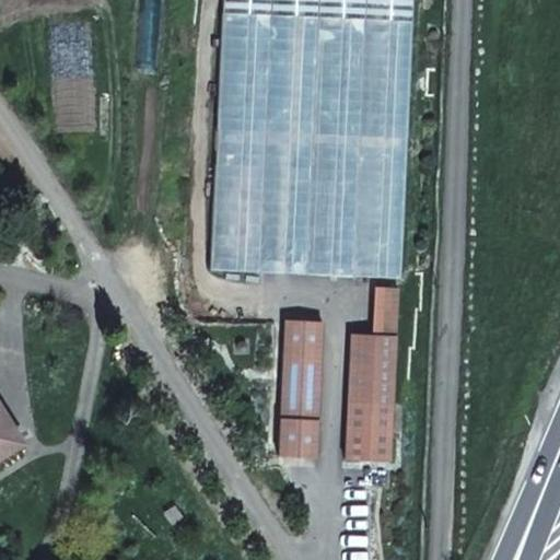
[(225,0),(212,272),(399,281),(412,0),(225,0)]
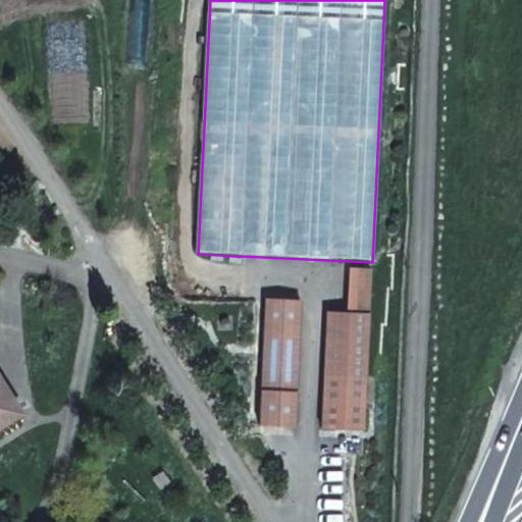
[(324,375),(367,377),(371,273),(350,272),(348,316),(327,315),(324,375)]
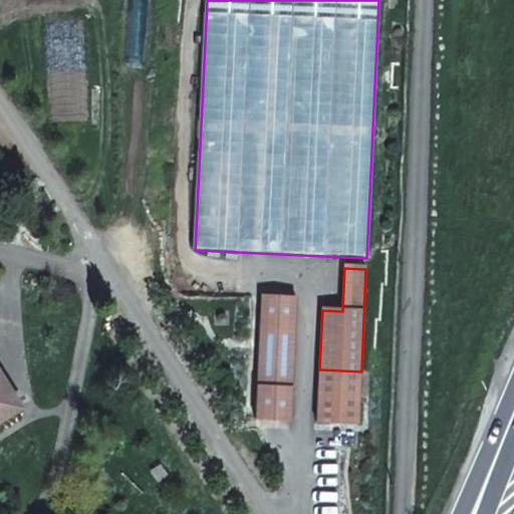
[(291,421),(297,298),(262,296),(256,420),(291,421)]
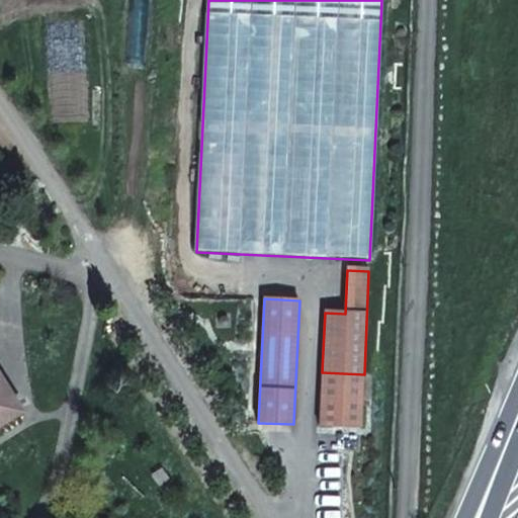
[(364,374),(322,372),(320,425),(361,427),(364,374)]
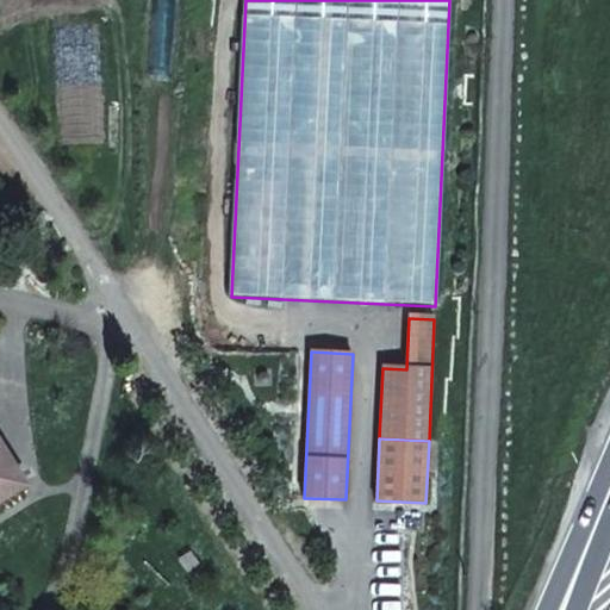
[(0,447),(0,497),(23,484),(0,447)]
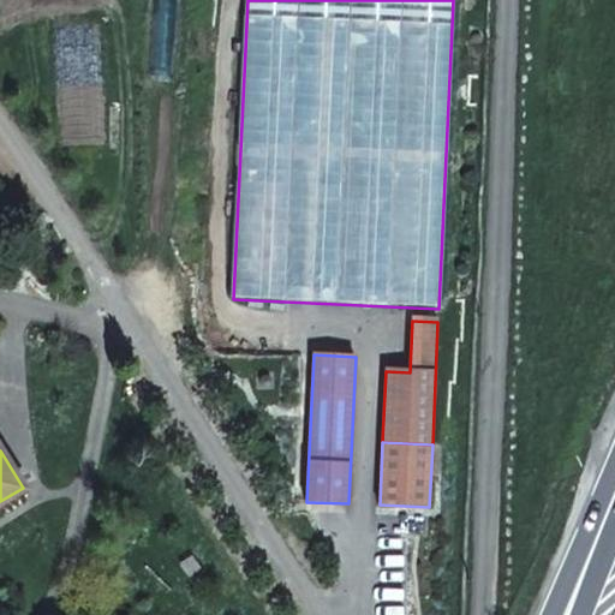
All buildings are outlined.
